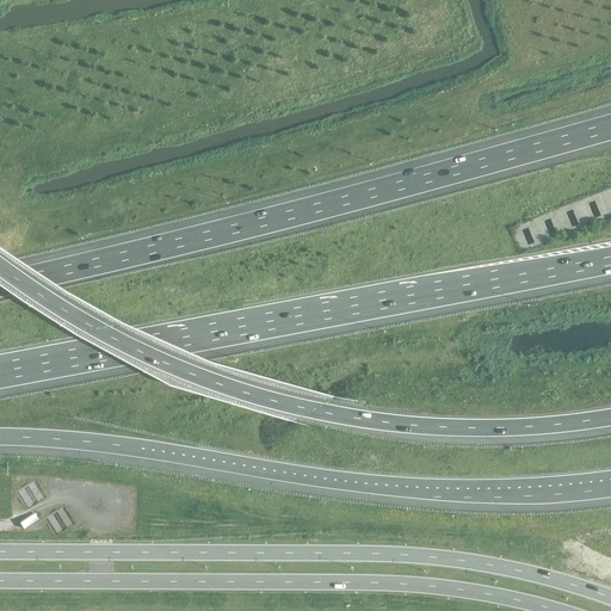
[(557,240),(580,230),(610,218),(610,184),(600,189),(578,198),(555,208),(511,226),(507,228),(512,239),(516,247),(519,255),(557,240)]
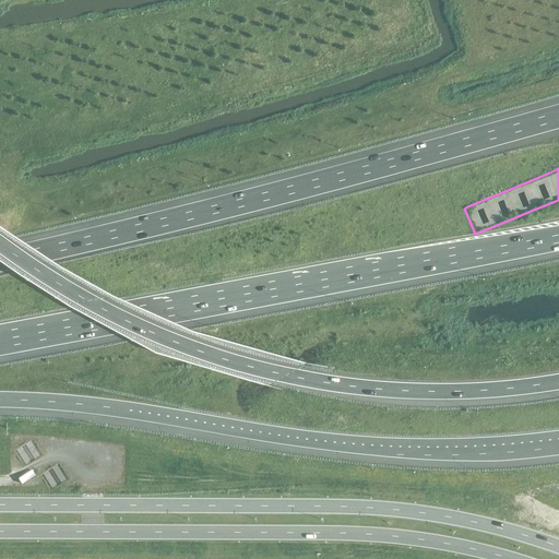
[(32,440),(14,452),(24,467),(43,455),(32,440)]
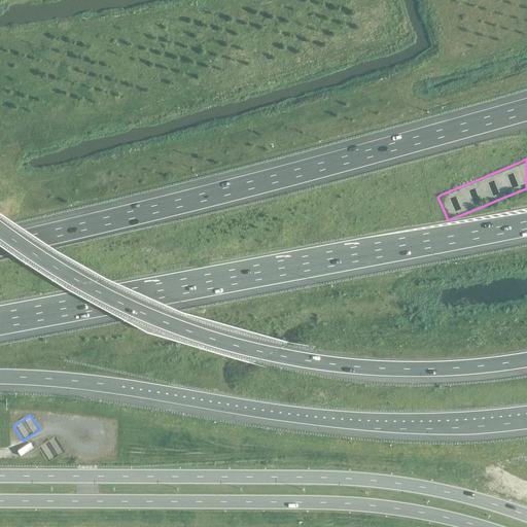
[(34,445),(31,441),(29,443),(24,446),(19,449),(21,453),(27,450),(31,447),(34,445)]
